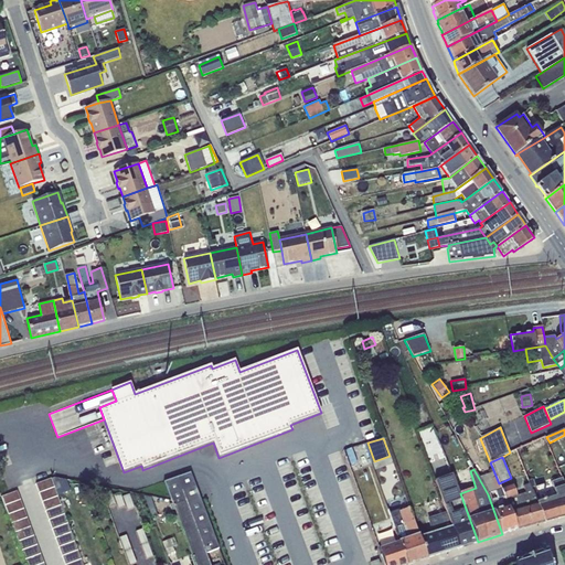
[(488,494),(502,534),(516,530),(500,488),(499,483),(493,470),(478,477),(488,494)]
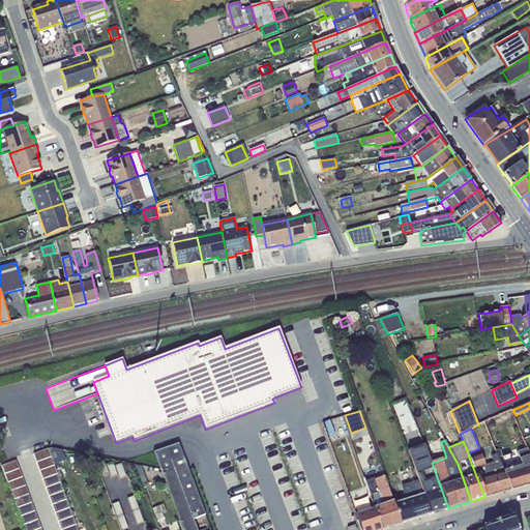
[(205,516),(178,444),(154,452),(182,529),(197,529),(194,520),(205,516)]
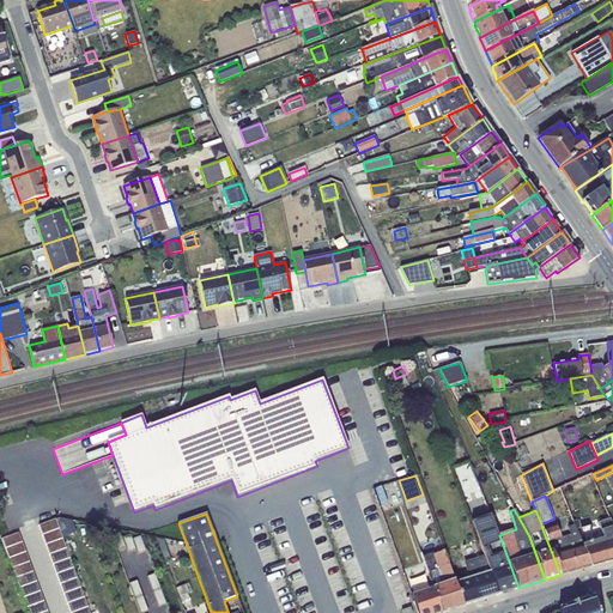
[(486,554),(498,594),(519,588),(499,535),(491,515),(477,521),(486,554)]
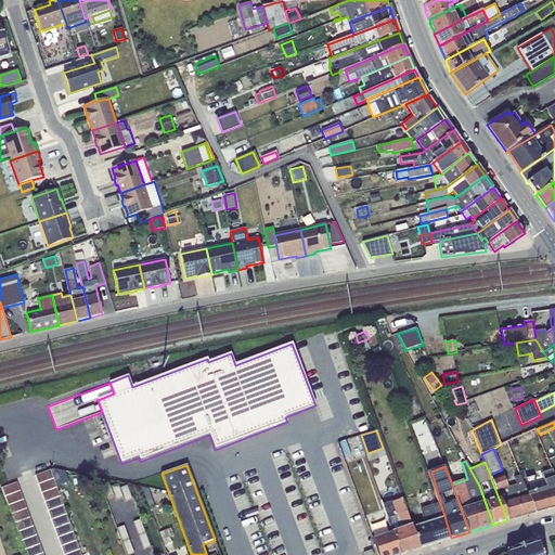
[(536,513),(554,506),(554,479),(552,470),(541,474),(546,488),(527,493),(536,513)]
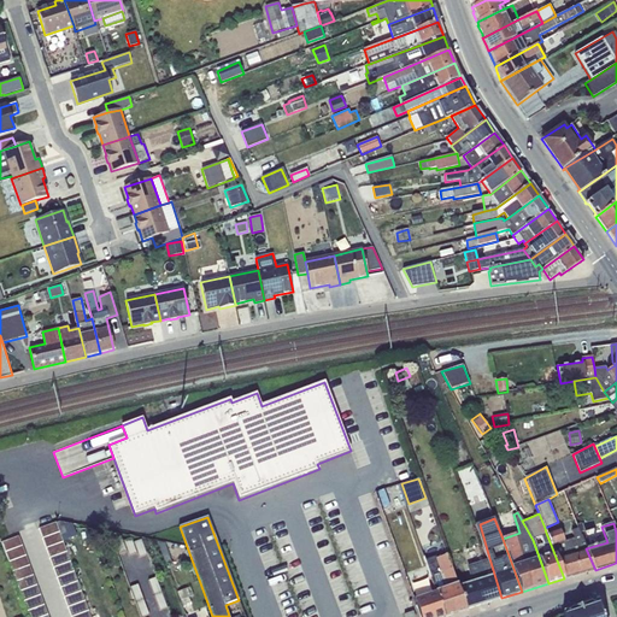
[(546,533),(564,579),(595,570),(586,548),(579,528),(571,530),(574,538),(564,540),(559,528),(546,533)]
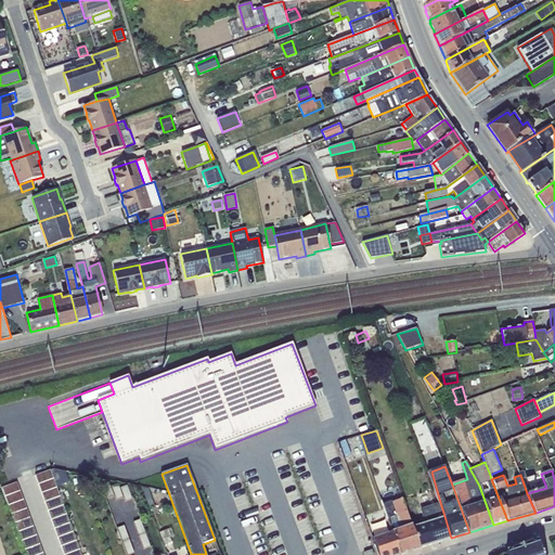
[(114,495),(111,487),(108,482),(102,485),(107,499),(114,495)]
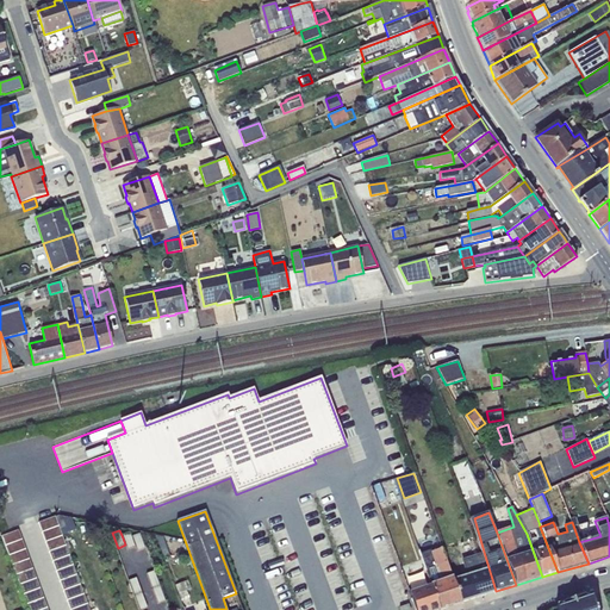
[(125,545),(128,551),(135,547),(131,536),(130,531),(122,535),(125,545)]
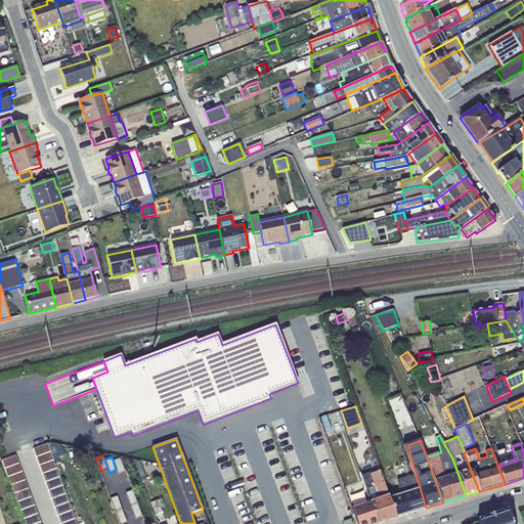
[(120,459),(113,461),(116,470),(118,474),(125,471),(120,459)]
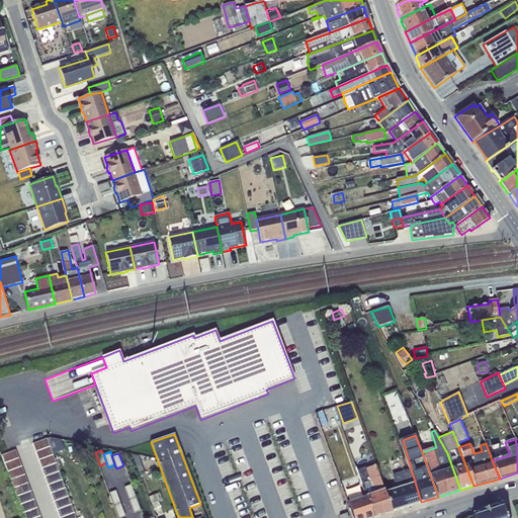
[(138,456),(134,455),(140,473),(145,472),(138,456)]
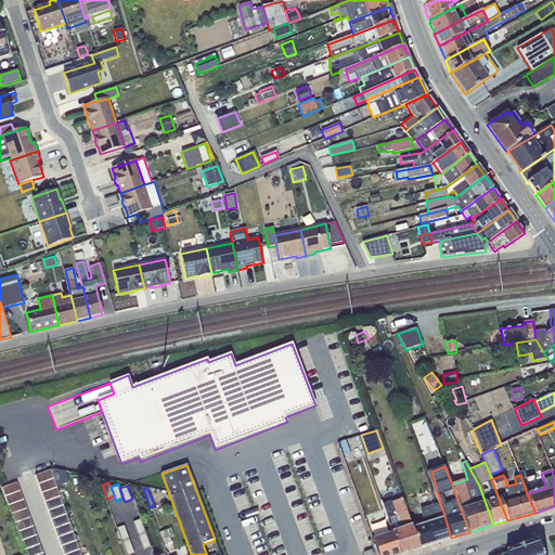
[(392,532),(400,554),(420,549),(412,528),(402,499),(394,502),(392,501),(382,504),(388,520),(392,532)]
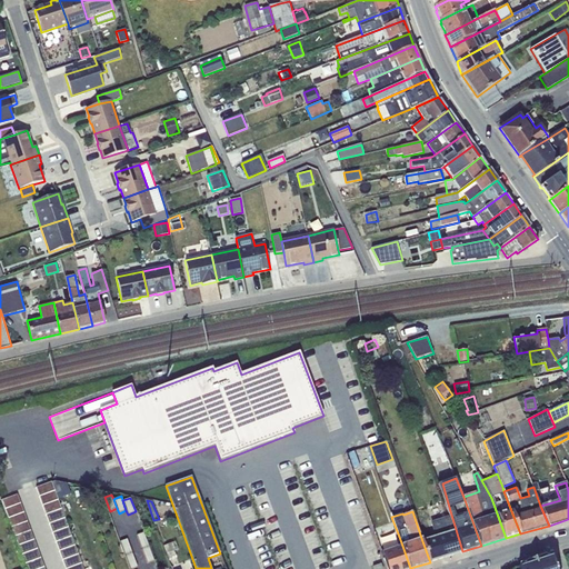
[(390,536),(398,533),(391,517),(390,513),(382,516),(390,536)]
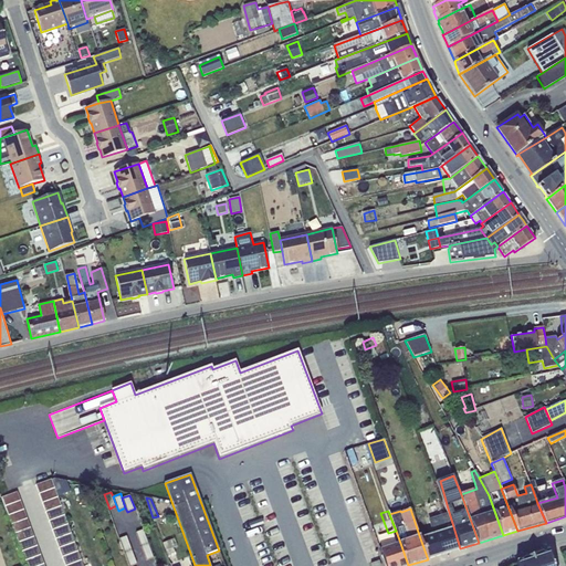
[(420,538),(428,559),(460,548),(449,512),(428,520),(432,534),(420,538)]
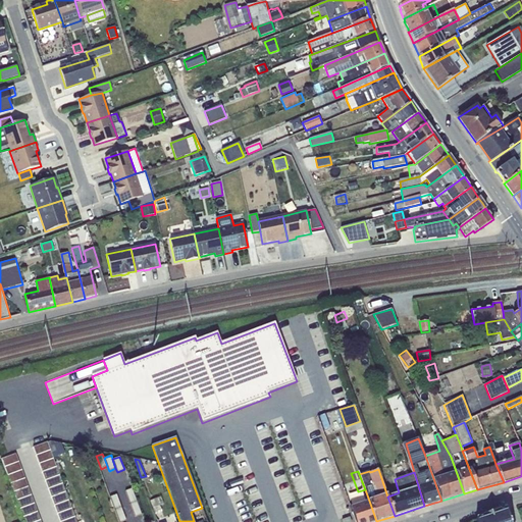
[(125,490),(131,504),(137,502),(132,488),(125,490)]
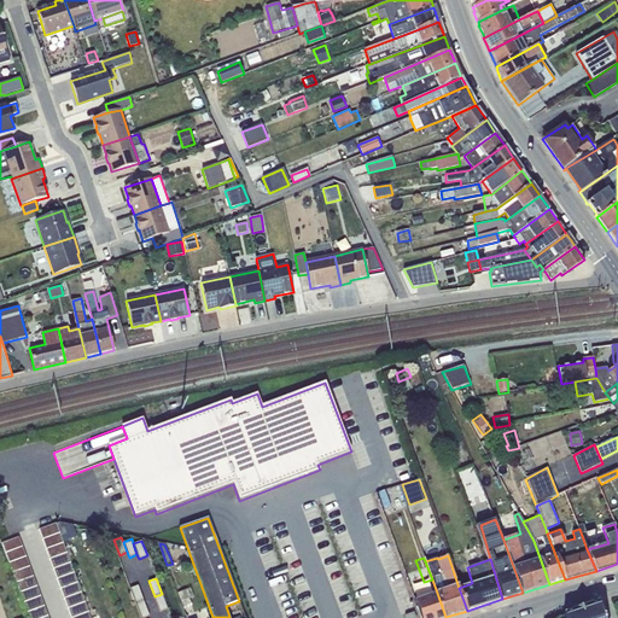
[(130,588),(136,604),(144,600),(138,586),(130,588)]
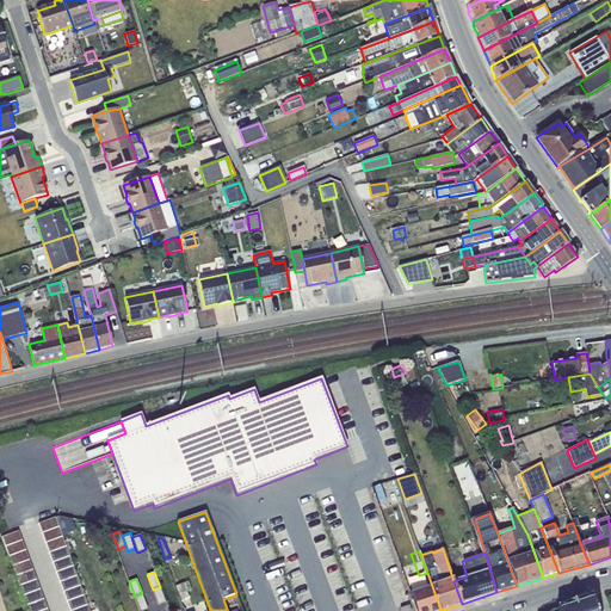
[(186,582),(176,586),(181,604),(190,600),(187,593),(190,592),(186,582)]
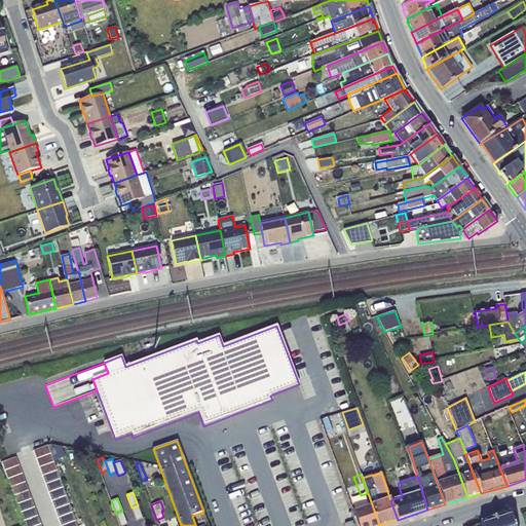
[(352,511),(358,525),(378,525),(379,525),(372,504),(352,511)]
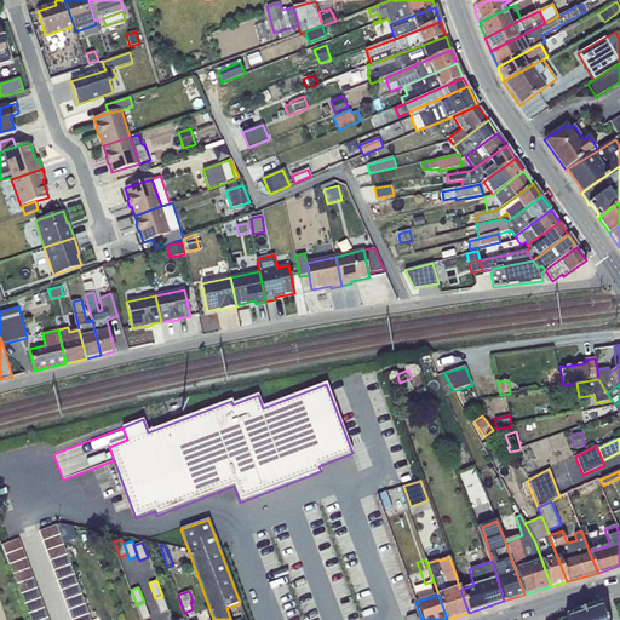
[(162,596),(155,598),(161,614),(167,610),(162,596)]
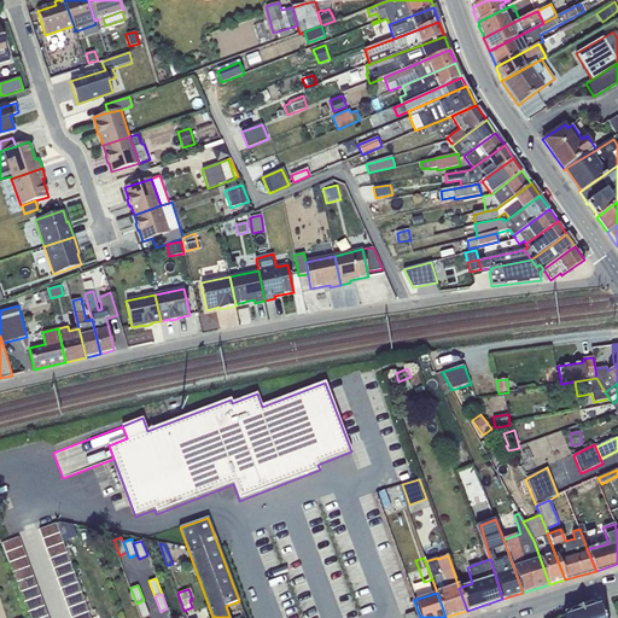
[(144,600),(136,604),(141,617),(149,616),(144,600)]
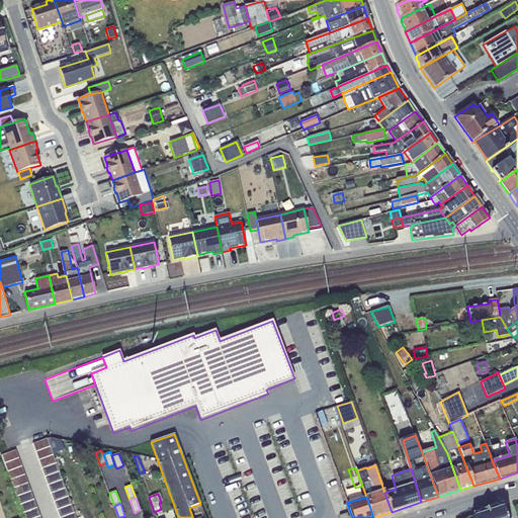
[(505,517),(501,505),(464,517),(505,517)]
